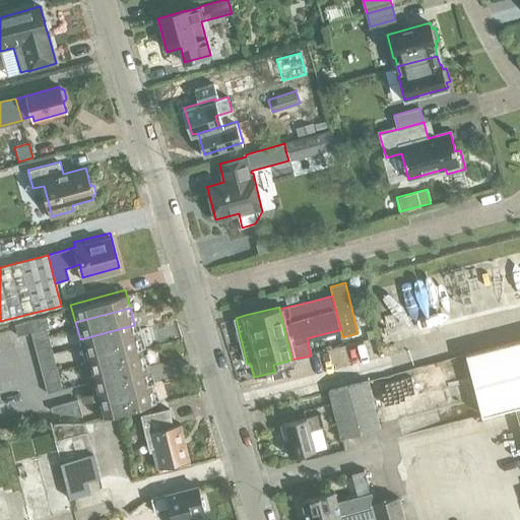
[(46,317),(37,319),(40,329),(48,326),(46,317)]
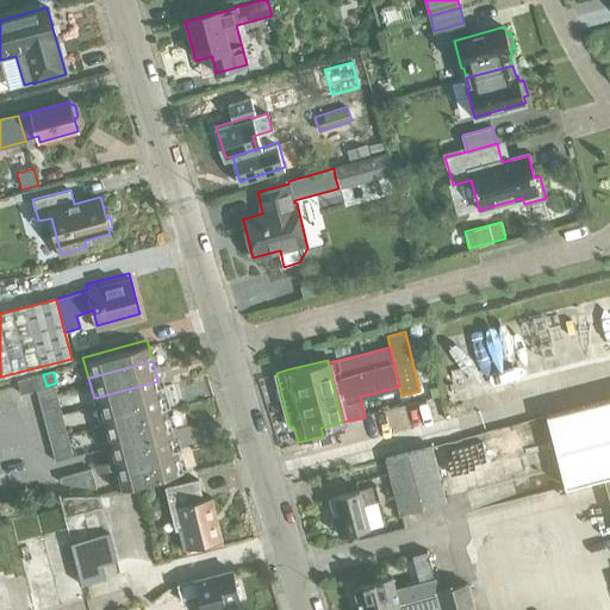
[(43,374),(33,377),(36,388),(47,386),(43,374)]
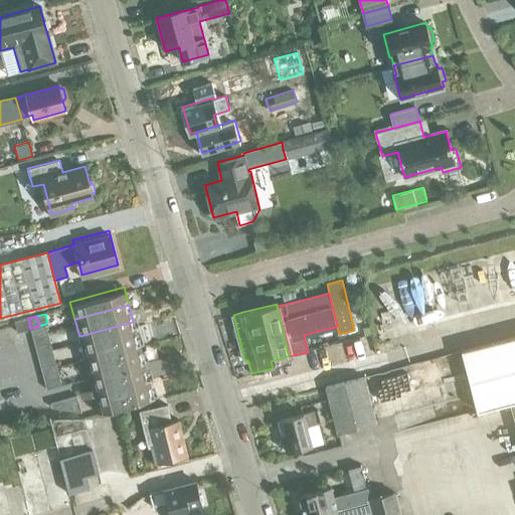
[(27,318),(14,321),(17,331),(30,328),(28,318),(27,318)]
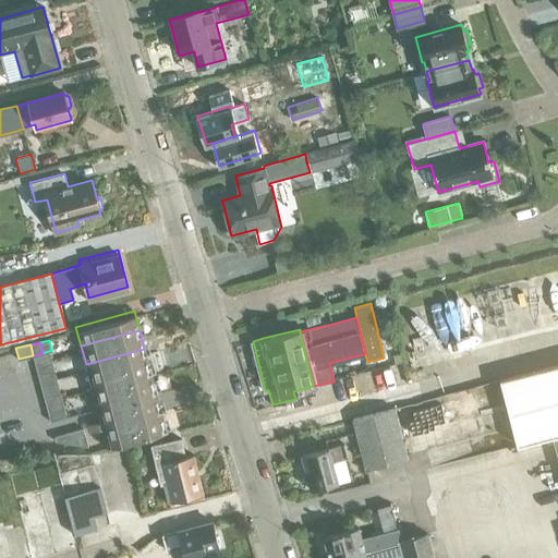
[(149,367),(144,349),(86,364),(92,384),(149,367)]
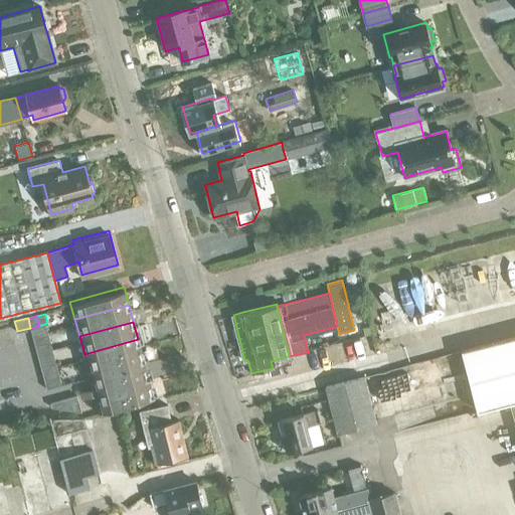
[(46,329),(31,333),(33,340),(48,336),(46,329)]
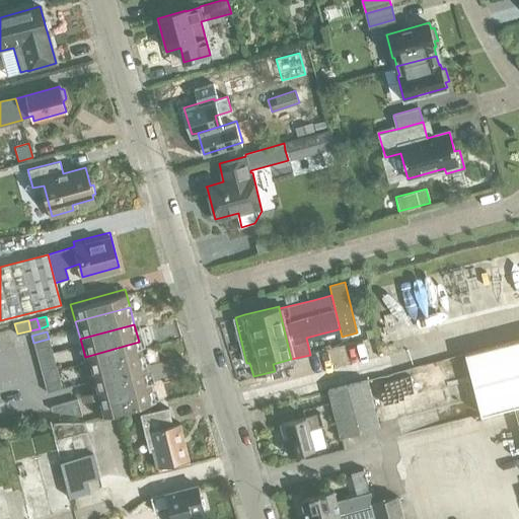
[(49,339),(33,343),(35,349),(51,345),(49,339)]
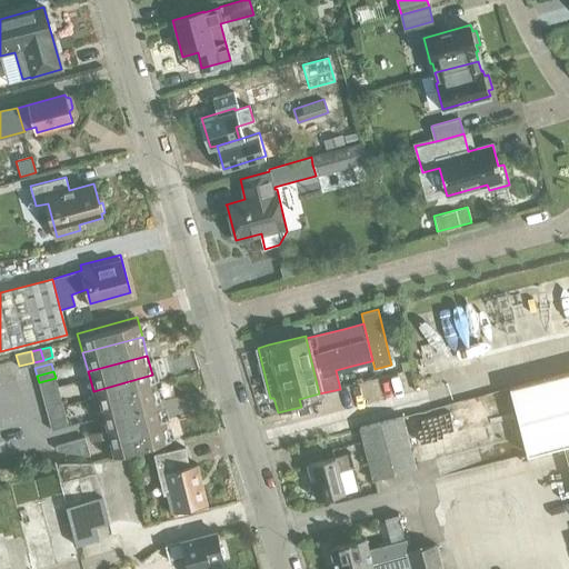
[(527,456),(562,446),(568,443),(568,372),(509,388),(527,456)]
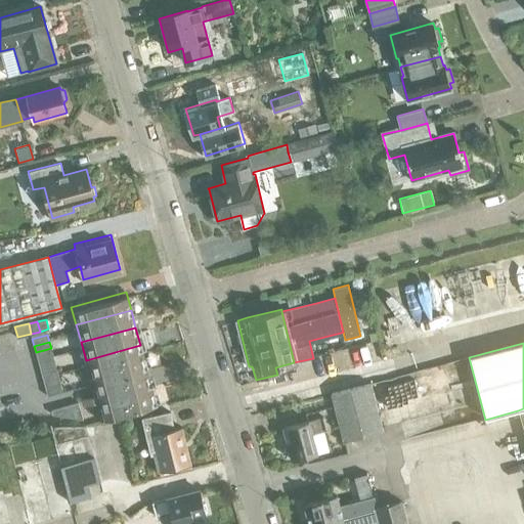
[(90,378),(145,362),(140,345),(86,360),(90,378)]
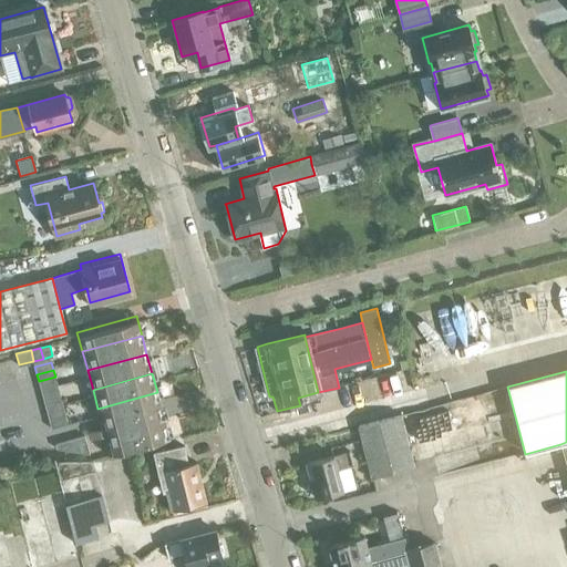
[(57,381),(40,385),(42,393),(59,389),(57,381)]
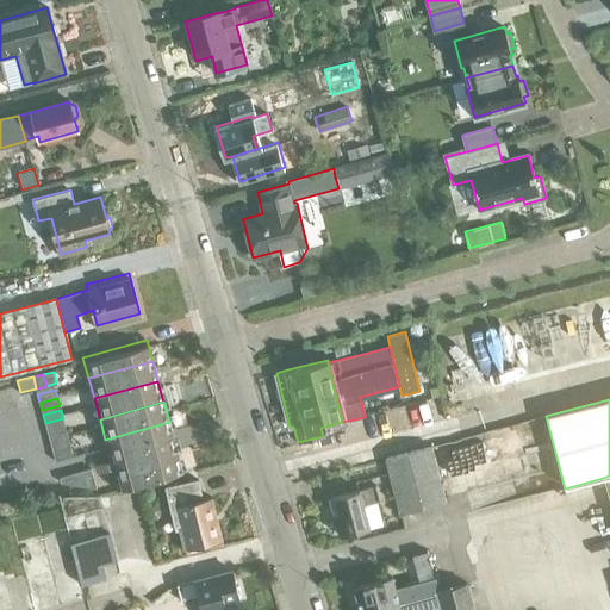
[(63,418),(45,423),(47,431),(64,427),(63,418)]
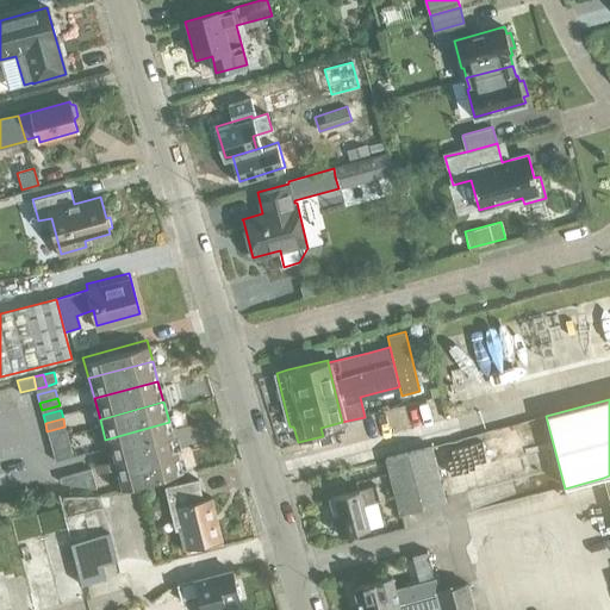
[(172,434),(169,422),(105,440),(109,450),(111,460),(174,443),(172,434)]
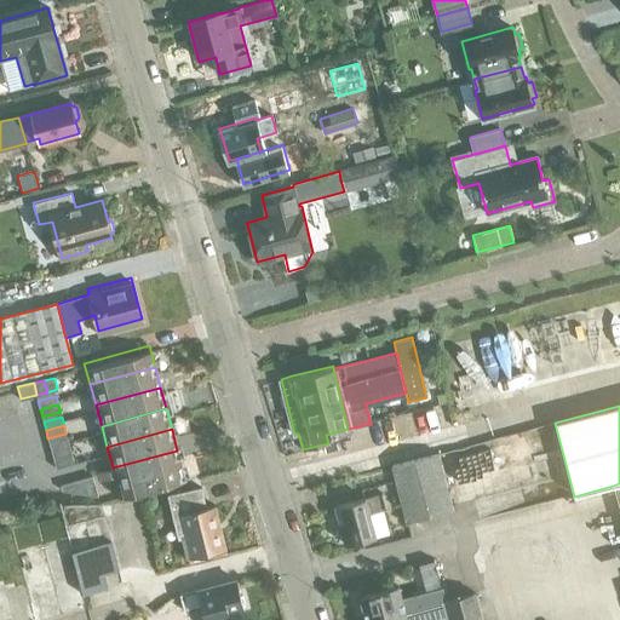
[(68,438),(50,445),(51,452),(69,447),(68,438)]
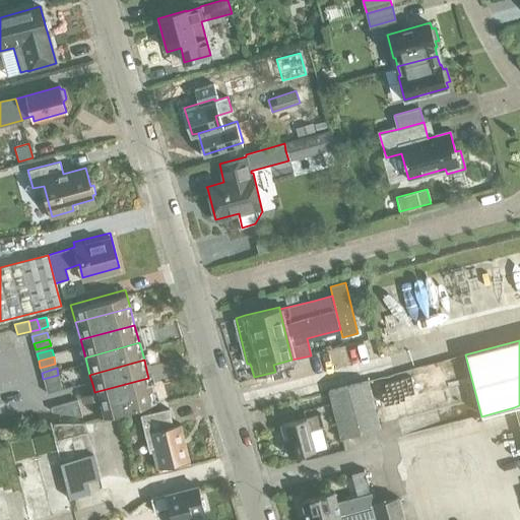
[(58,375),(43,379),(45,386),(60,382),(58,375)]
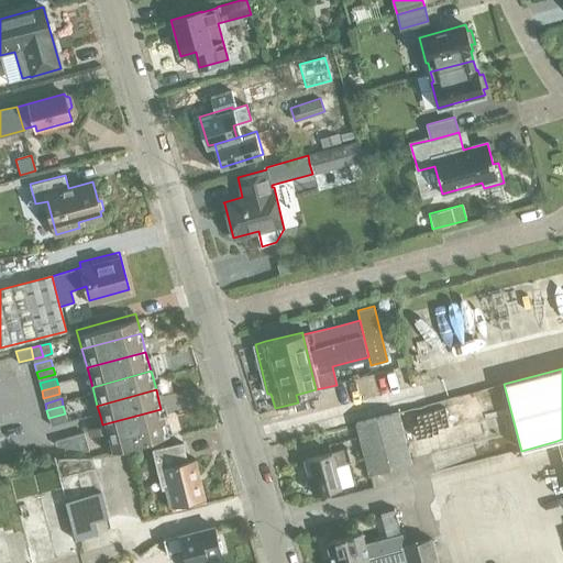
[(166,428),(161,409),(102,424),(108,444),(166,428)]
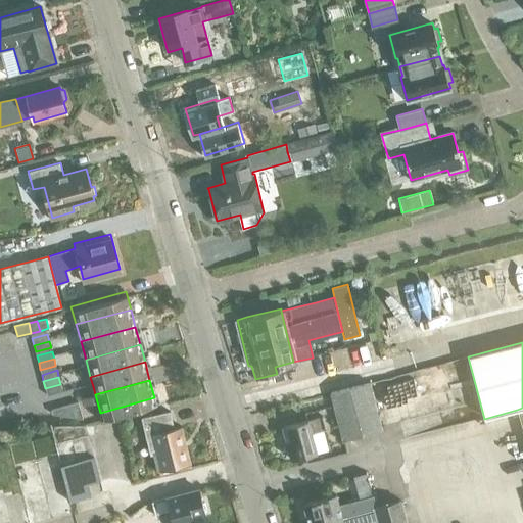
[(343,440),(383,430),(371,383),(331,394),(343,440)]
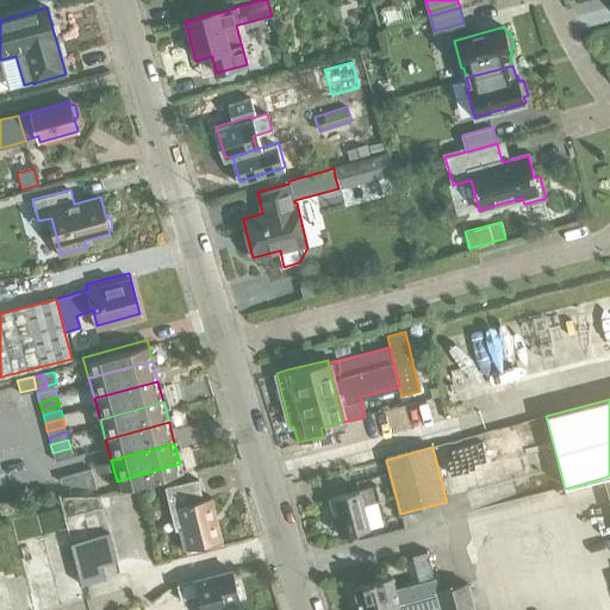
[(73,456),(70,448),(53,453),(55,461),(73,456)]
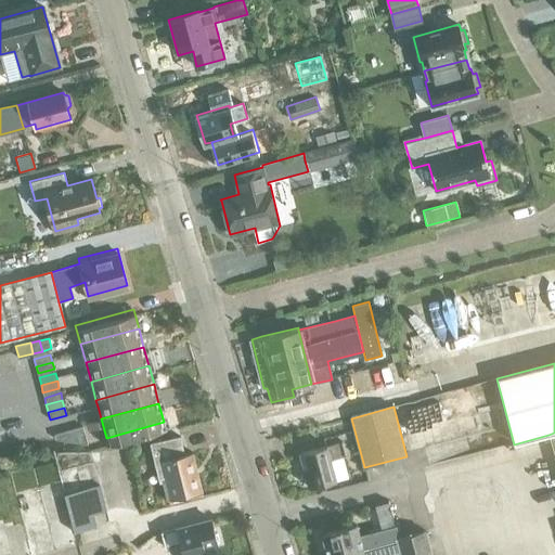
[(82,426),(74,428),(79,442),(87,444),(88,444),(82,426)]
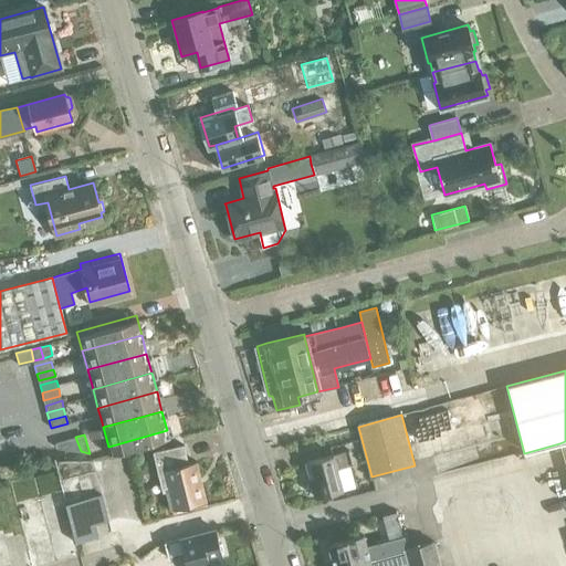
[(75,437),(55,442),(56,447),(81,451),(75,437)]
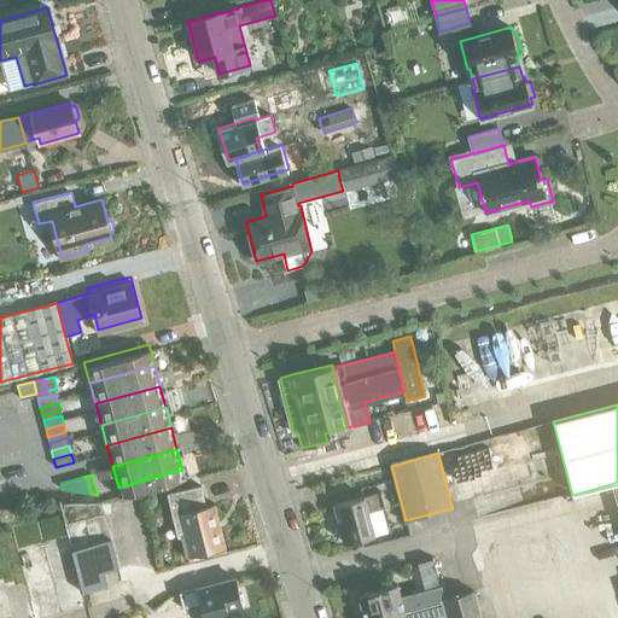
[(176,530),(179,530),(187,559),(225,548),(213,506),(204,508),(198,488),(167,497),(176,530)]
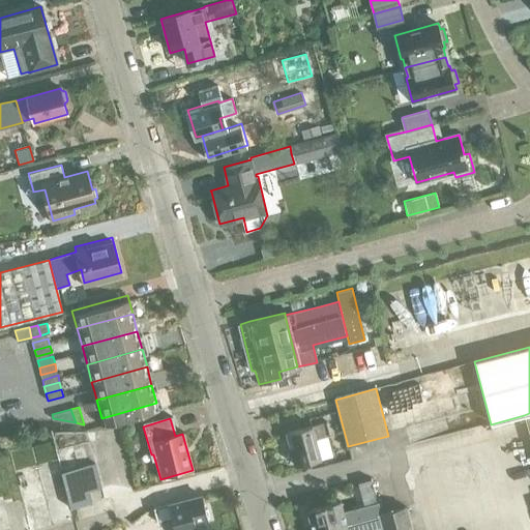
[(286,435),(295,467),(321,461),(315,440),(329,437),(326,423),(286,435)]
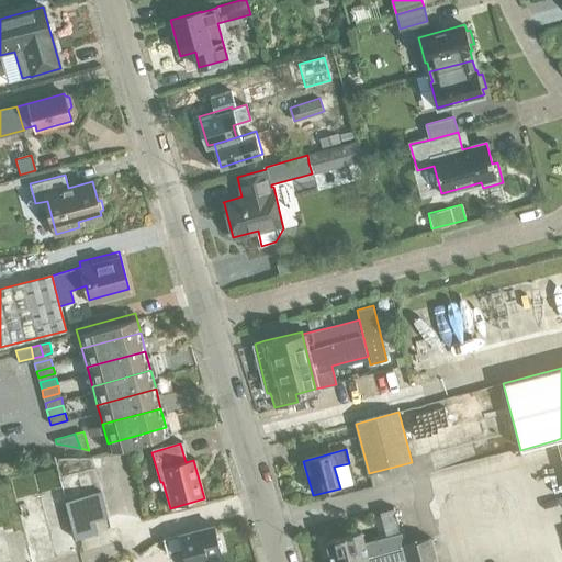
[(88,494),(66,499),(76,537),(98,531),(88,494)]
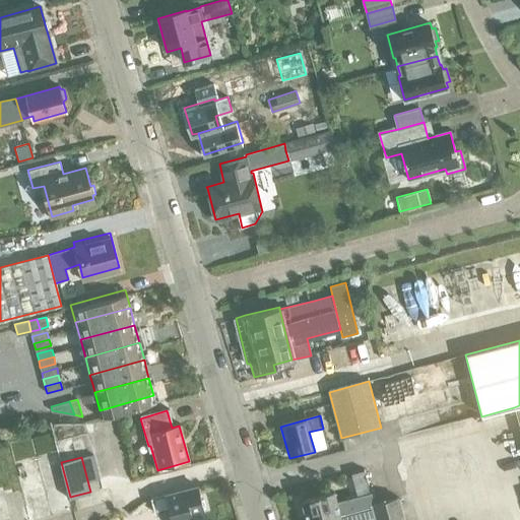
[(198,485),(152,498),(155,512),(170,509),(172,519),(194,519),(193,515),(205,512),(198,485)]
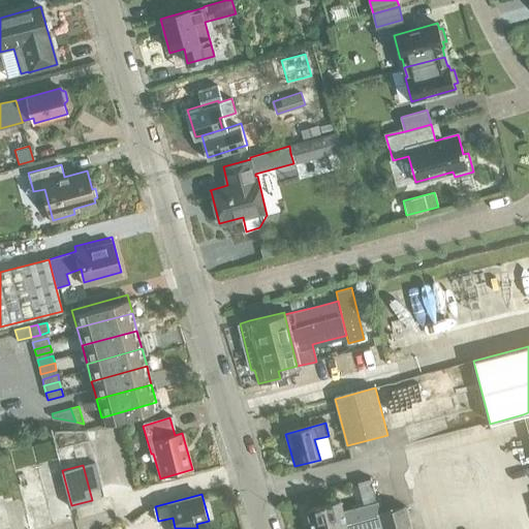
[(308,509),(313,528),(325,528),(380,515),(379,514),(376,501),(343,510),(340,500),(308,509)]
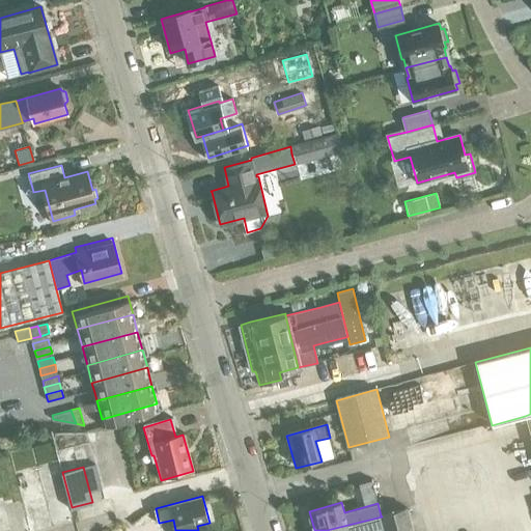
[(413,530),(407,508),(394,511),(398,530),(413,530)]
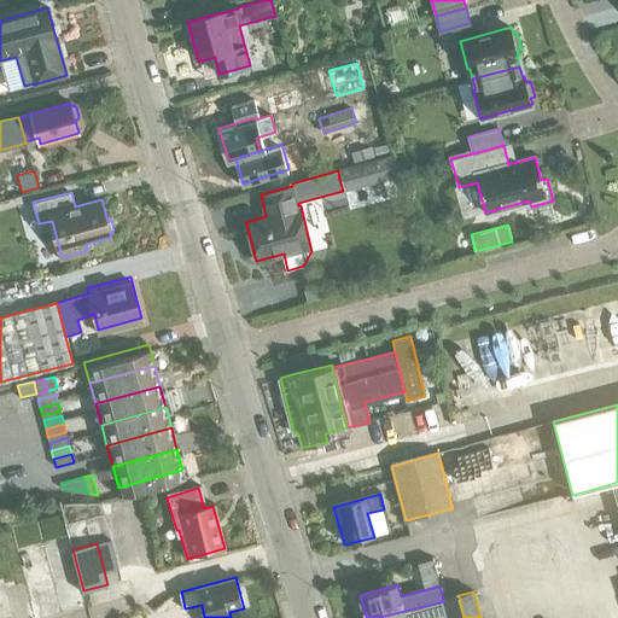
[(430,617),(447,614),(447,617),(464,617),(459,595),(443,600),(444,601),(380,617),(430,617)]
